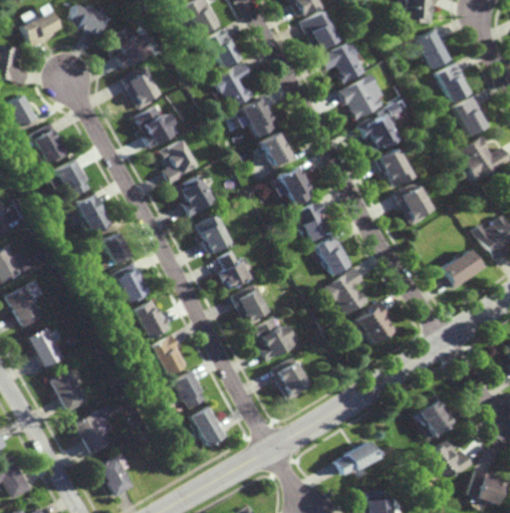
[(202,34),(185,5),(193,0),(208,0),(222,23),(202,34)]
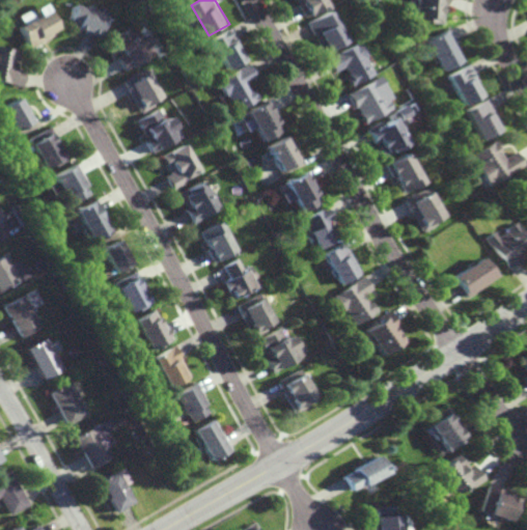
[(329,0),(332,5),(310,18),(300,0),(329,0)]
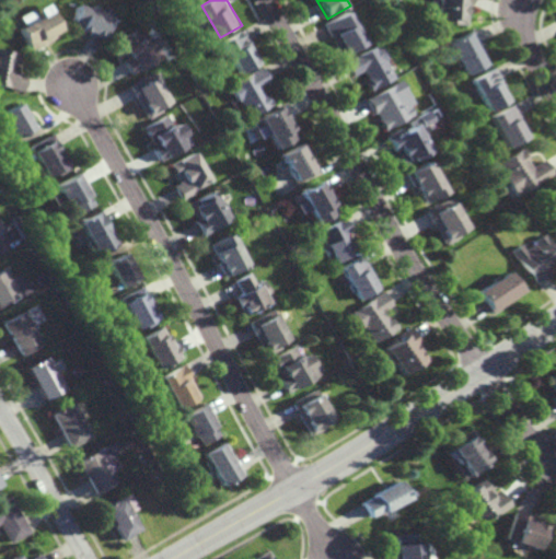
[(473,0),(473,9),(472,9),(471,26),(460,26),(460,25),(441,24),(442,10),(438,10),(438,0),(473,0)]
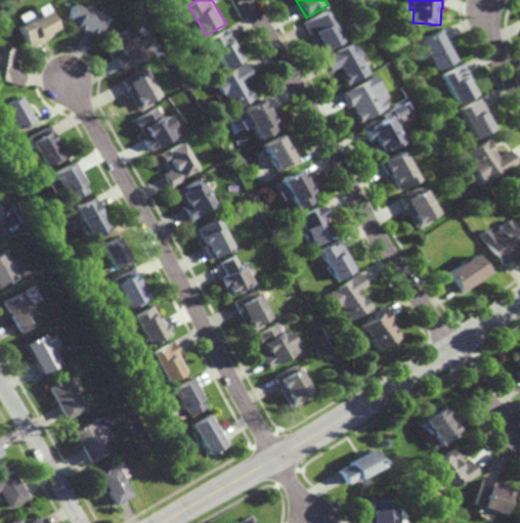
[(62,32),(33,47),(22,26),(26,23),(22,16),(34,9),(38,16),(42,14),(38,8),(47,2),(62,32)]
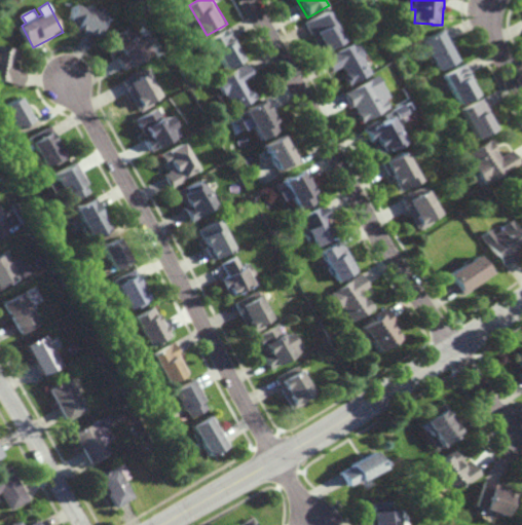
[(108,12),(103,34),(102,37),(88,33),(89,31),(71,26),(76,3),(108,12)]
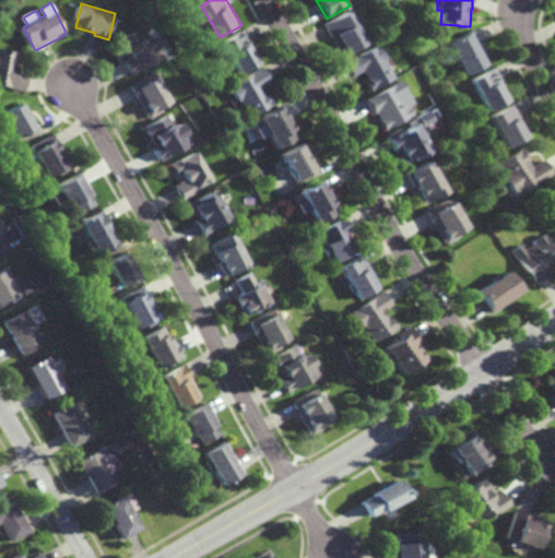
[(346,56),(329,24),(352,11),(369,44),(346,56)]
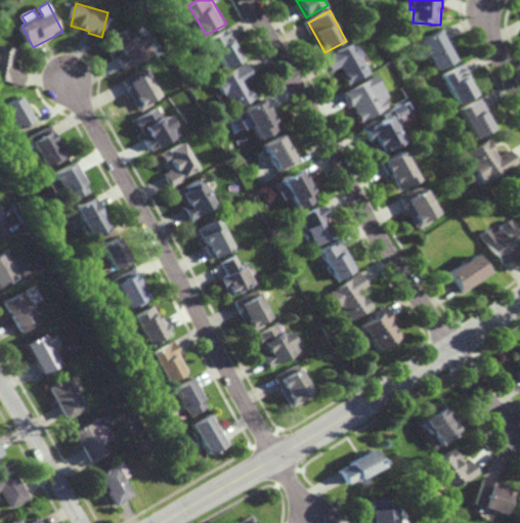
[(139,35),(140,35),(141,37),(147,34),(158,52),(134,66),(134,67),(128,70),(121,56),(123,55),(113,38),(135,26),(139,35)]
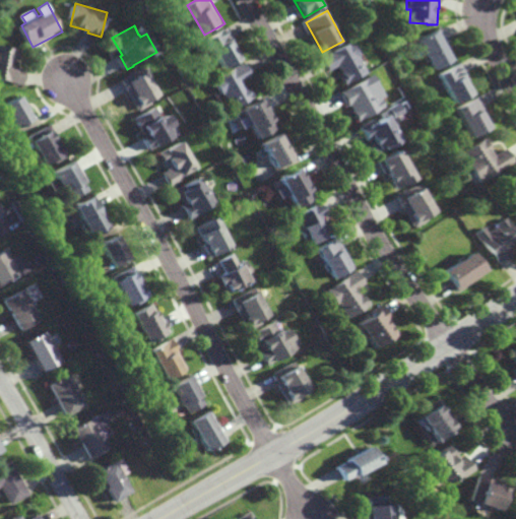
[(226,68),(210,39),(230,28),(236,40),(234,41),(243,58),(226,68)]
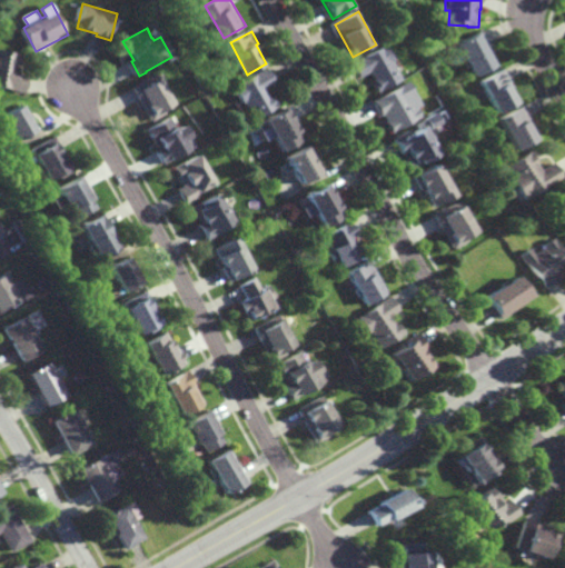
[(479,76),(462,45),(484,32),(502,63),(479,76)]
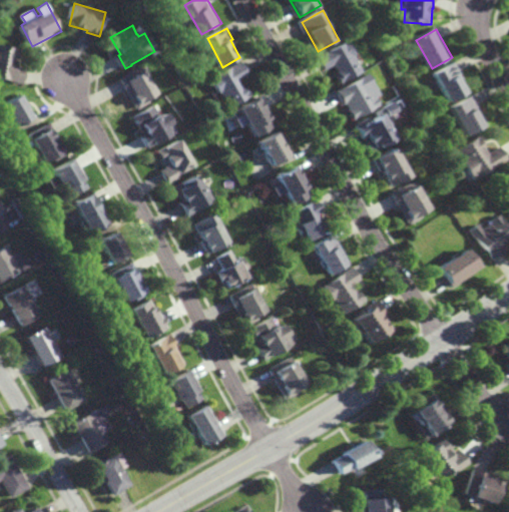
[(366,71),(344,83),(340,75),(342,74),(341,72),(342,71),(338,65),(328,70),(321,58),(351,41),(359,55),(358,56),(366,71)]
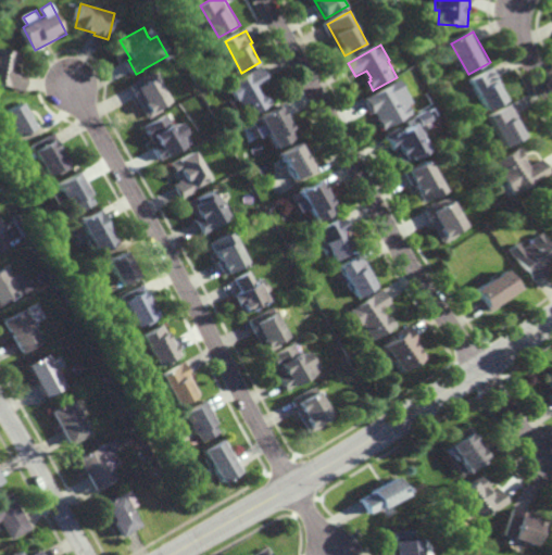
[(26,91),(12,88),(12,87),(0,84),(0,48),(24,53),(20,73),(29,75),(26,91)]
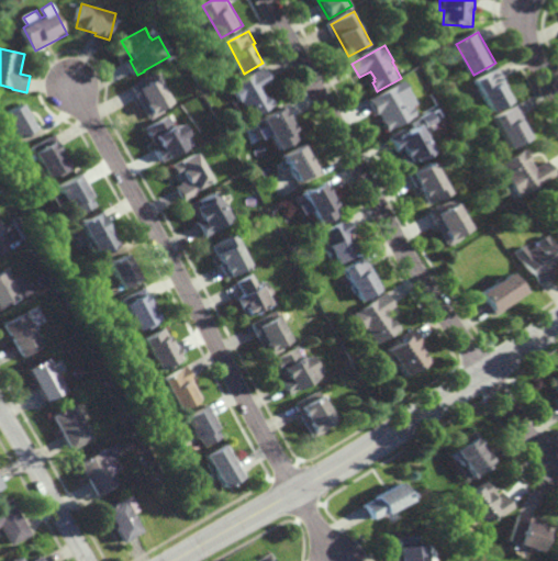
[(267,94),(268,94),(269,96),(271,93),(278,104),(253,119),(244,101),(242,102),(233,87),(268,67),(276,82),(264,88),(267,94)]
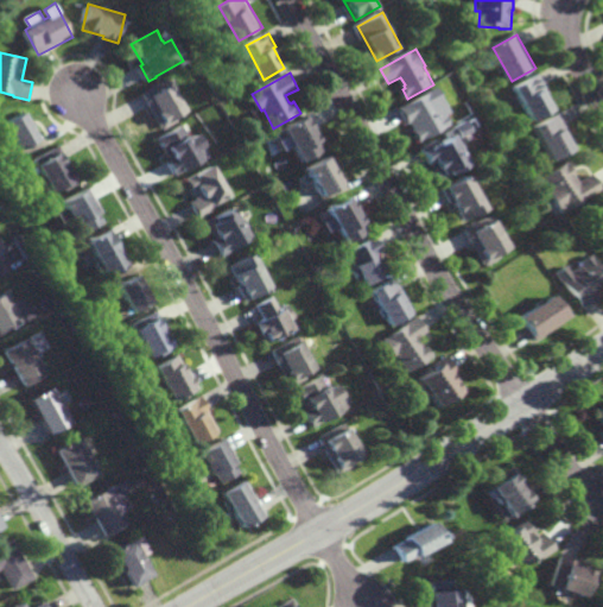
[(538,121),(519,87),(543,74),(554,96),(551,99),(558,111),(538,121)]
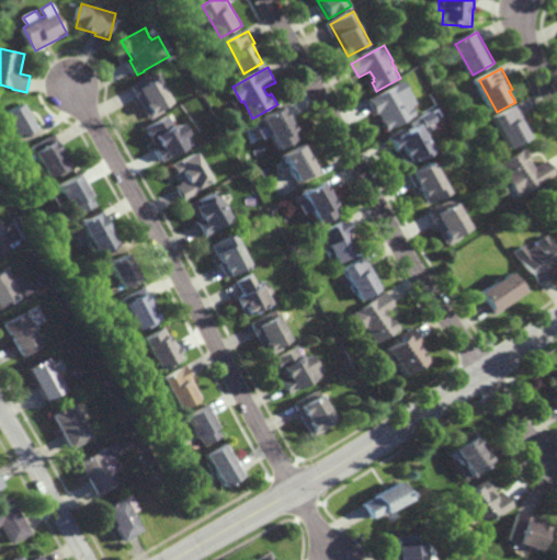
[(161,78),(163,77),(177,102),(166,107),(169,112),(154,120),(136,86),(159,73),(161,78)]
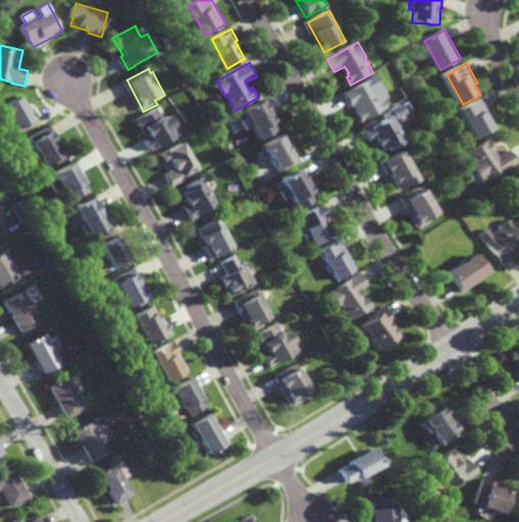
[(391,107),(364,123),(359,112),(360,111),(357,105),(355,106),(347,93),(379,76),(391,97),(386,99),(391,107)]
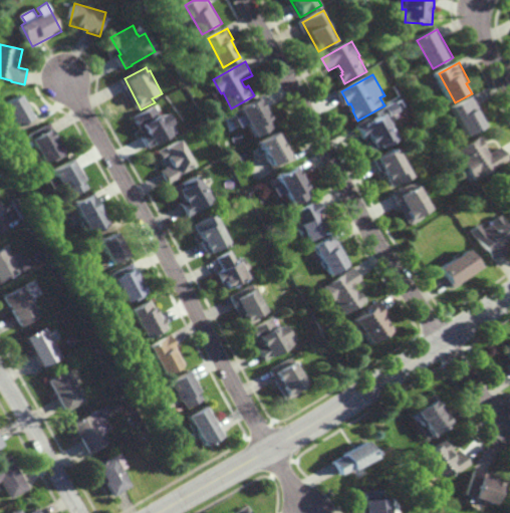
[(25,102),(28,100),(32,107),(29,108),(33,117),(16,126),(4,103),(21,94),(25,102)]
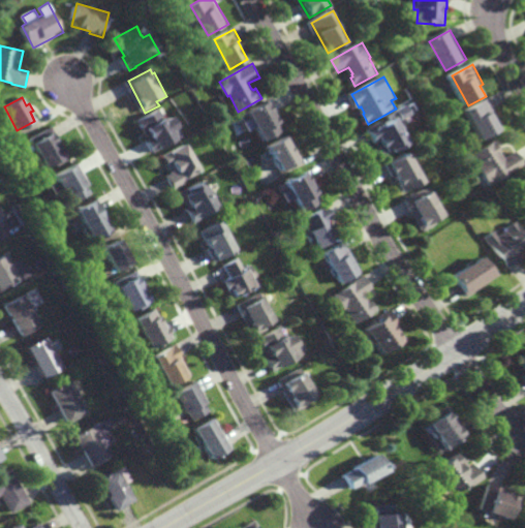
[(487,140),(470,111),(491,99),(497,111),(495,113),(504,130),(487,140)]
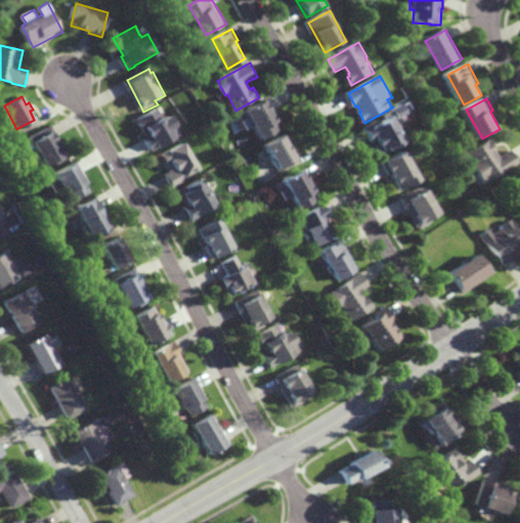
[(262,139),(248,111),(268,100),(278,120),(276,121),(280,129),(262,139)]
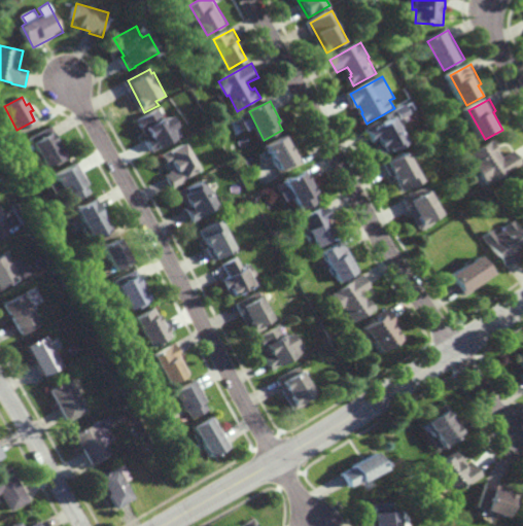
[(403,120),(403,119),(401,119),(407,130),(404,131),(411,142),(392,153),(386,158),(378,143),(377,143),(369,129),(383,121),(385,125),(392,119),(390,116),(397,111),(408,105),(414,114),(403,120)]
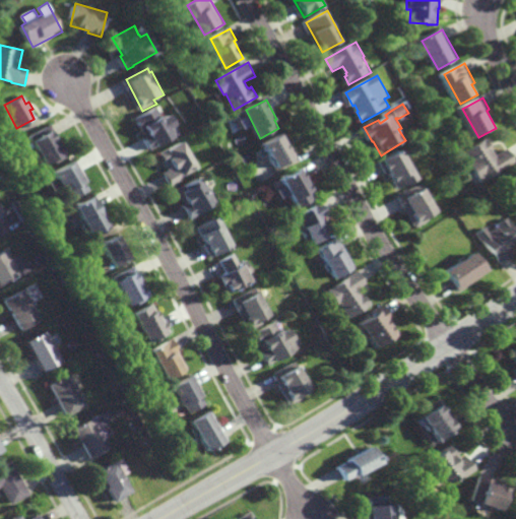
[(167,119),(174,115),(183,133),(159,146),(160,147),(153,151),(145,138),(148,136),(138,119),(160,107),(167,119)]
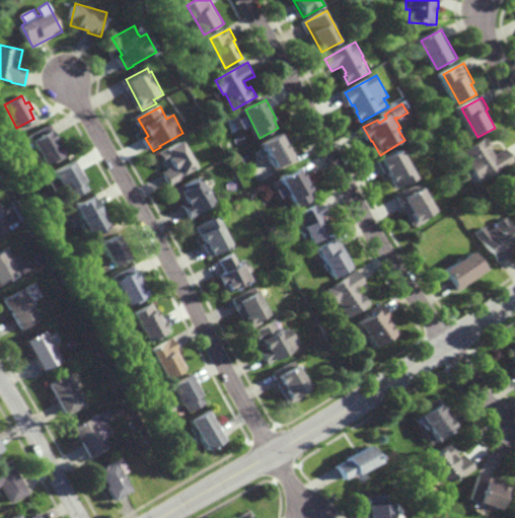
[(56,163),(54,159),(45,164),(42,159),(40,160),(34,151),(37,150),(29,137),(52,125),(69,156),(56,163)]
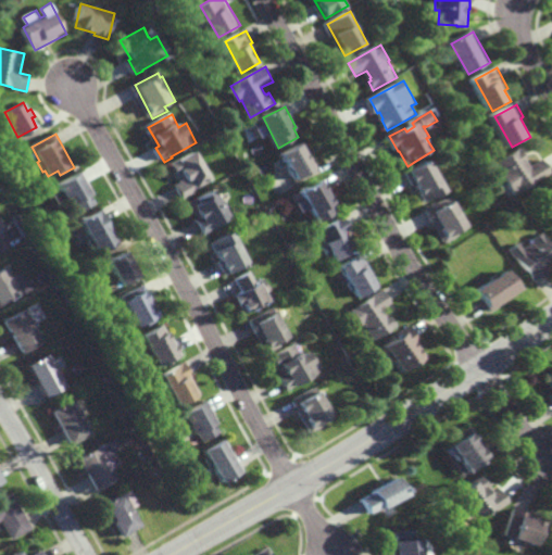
[(297,180),(281,154),(305,141),(320,167),(297,180)]
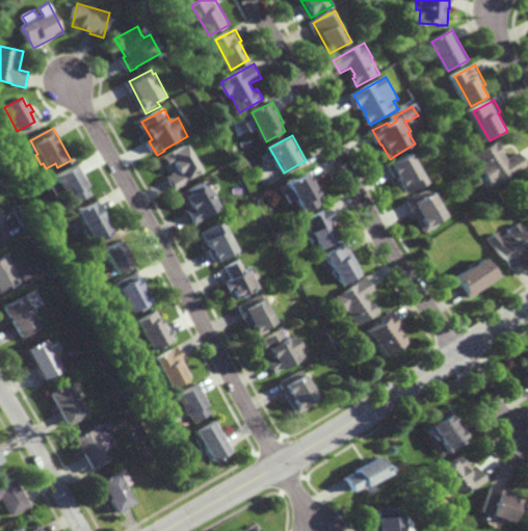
[(511,159),(522,153),(527,160),(527,168),(497,188),(490,176),(486,178),(479,166),(483,163),(479,158),(501,143),(500,142),(503,141),(508,149),(506,151),(511,159)]
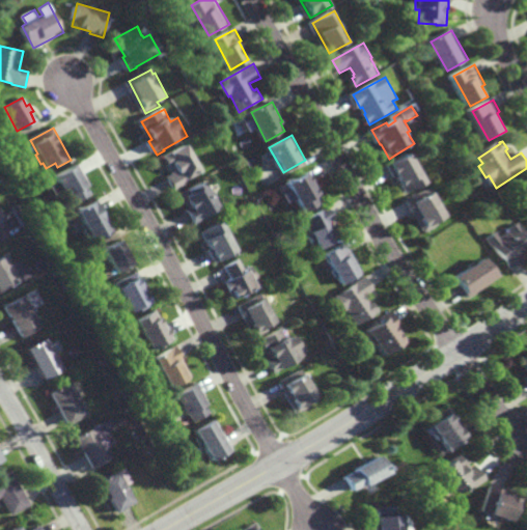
[(176,191),(169,177),(174,174),(169,165),(170,165),(166,158),(190,144),(204,171),(188,180),(190,184),(176,191)]
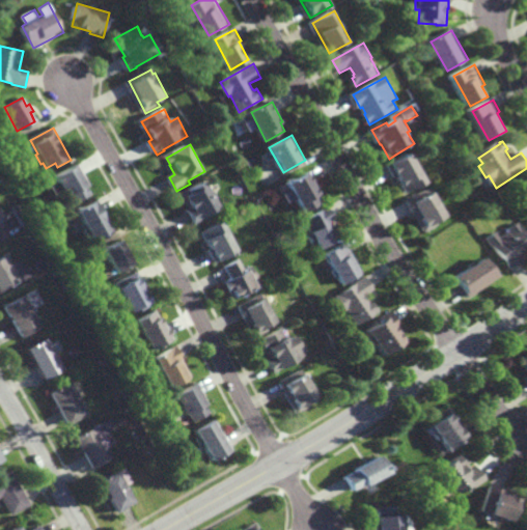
[(430,182),(409,194),(405,187),(406,186),(400,176),(397,177),(391,166),(414,154),(430,182)]
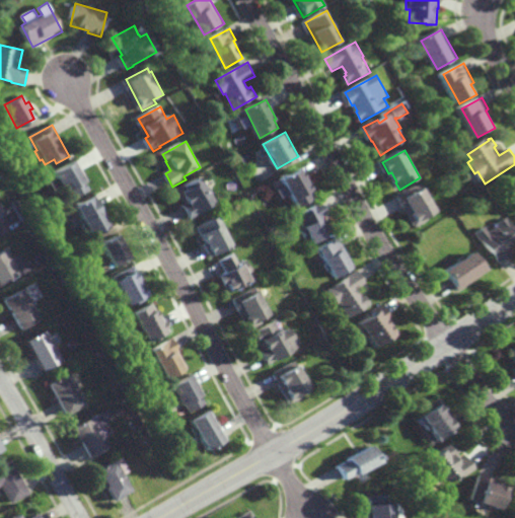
[(72,199),(68,191),(64,193),(54,172),(77,161),(87,180),(84,181),(88,191),(72,199)]
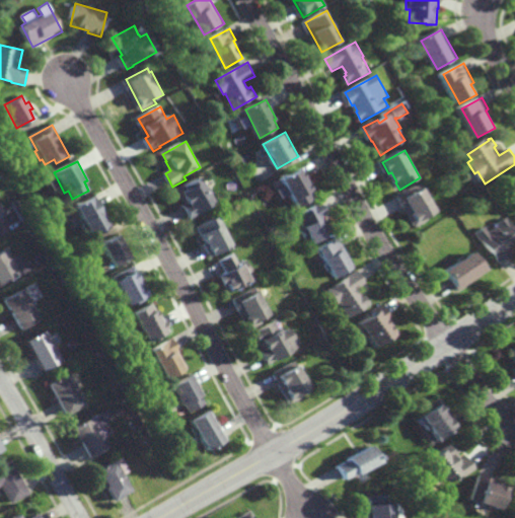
[(317,198),(298,208),(291,195),(282,200),(277,190),(285,187),(282,178),(303,167),(310,179),(308,180),(317,198)]
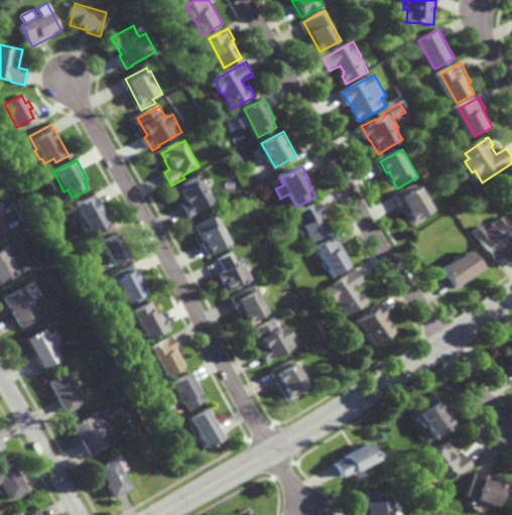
[(215,202),(203,208),(205,211),(189,219),(182,205),(183,204),(175,189),(183,184),(184,185),(201,176),(215,202)]
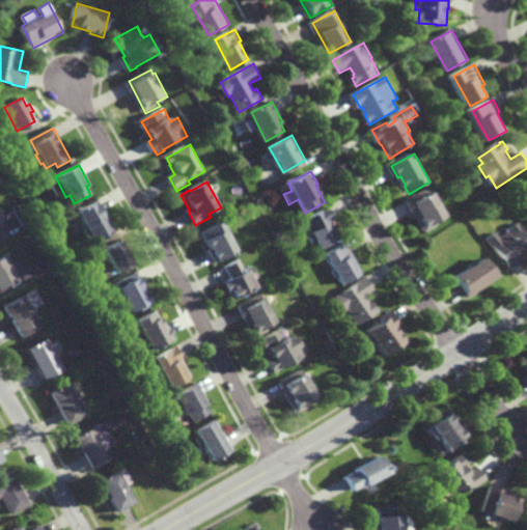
[(435,194),(437,193),(449,216),(440,222),(442,225),(428,233),(411,201),(433,189),(435,194)]
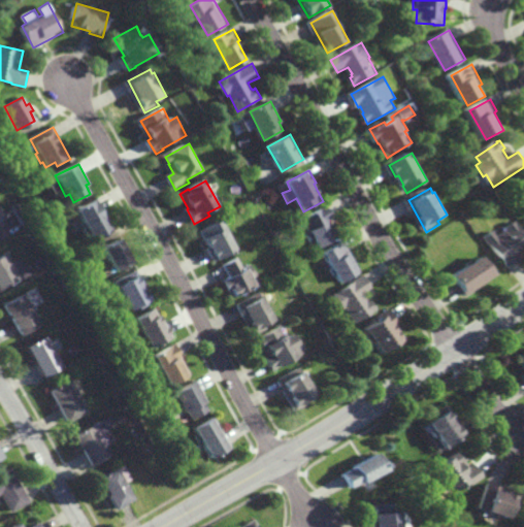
[(113,229),(92,241),(75,210),(97,198),(113,229)]
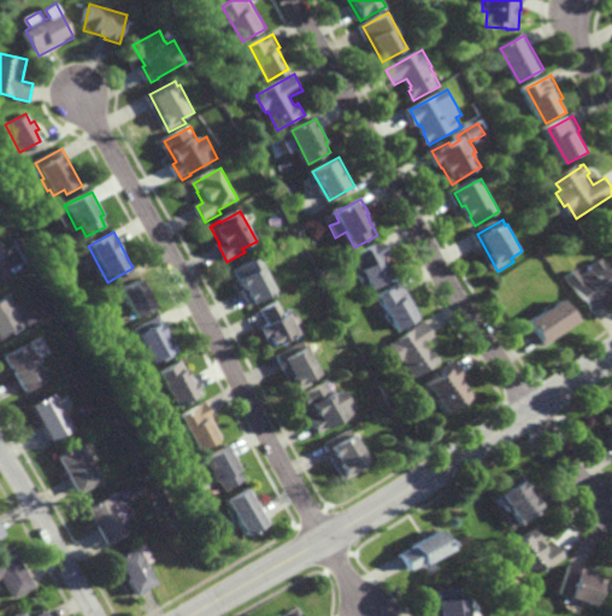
[(388,260),(389,259),(399,279),(375,291),(370,283),(365,286),(359,273),(364,270),(357,256),(376,245),(376,244),(383,240),(392,256),(387,258),(388,260)]
